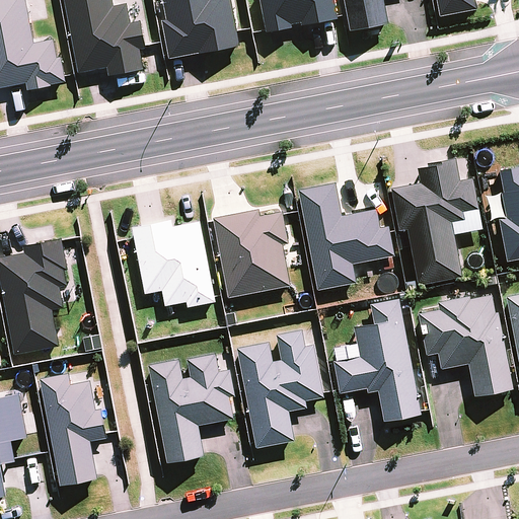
[(24,0),(0,0),(0,89),(26,85),(27,92),(51,87),(51,86),(66,83),(64,77),(61,58),(57,59),(54,41),(33,44),(24,0)]
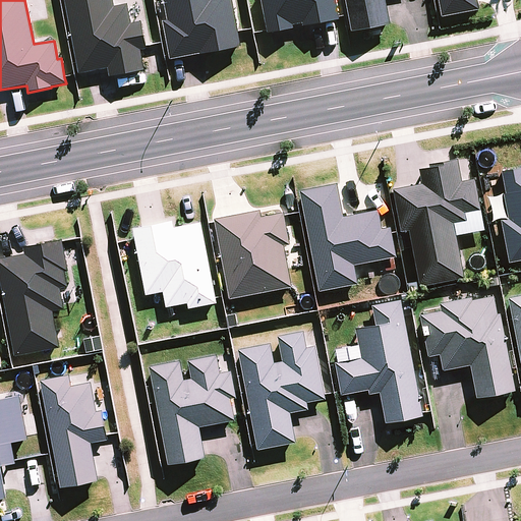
[(111,0),(64,0),(71,37),(79,74),(107,69),(109,77),(143,70),(139,51),(146,50),(146,46),(140,22),(130,24),(126,5),(113,8),(111,0)]
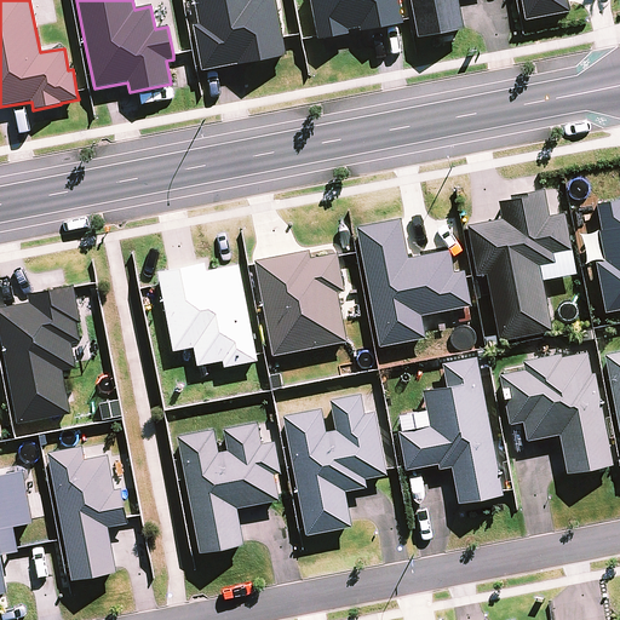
[(193,0),(199,26),(193,27),(202,72),(286,56),(282,39),(275,0),(193,0)]
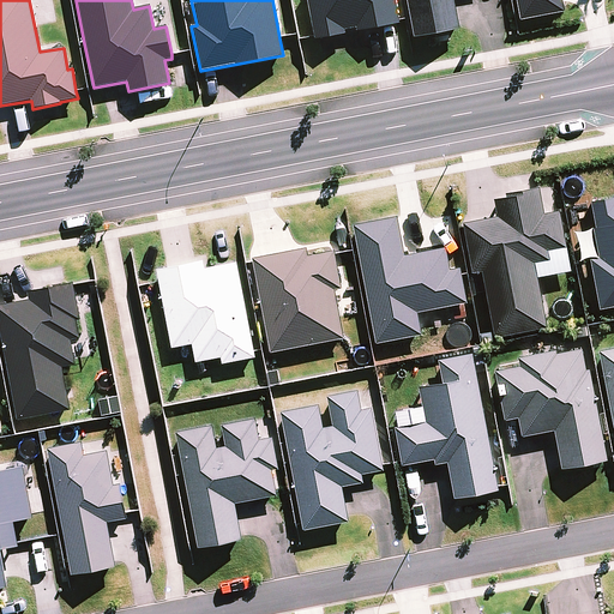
[(399,24),(393,0),(306,0),(314,41),(344,35),(344,31),(356,29),(356,32),(399,24)]
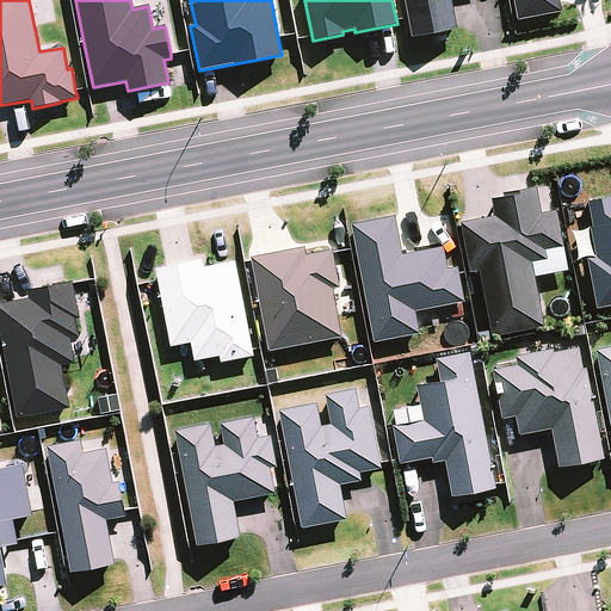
[(402,0),(411,37),(456,29),(450,0),(402,0)]
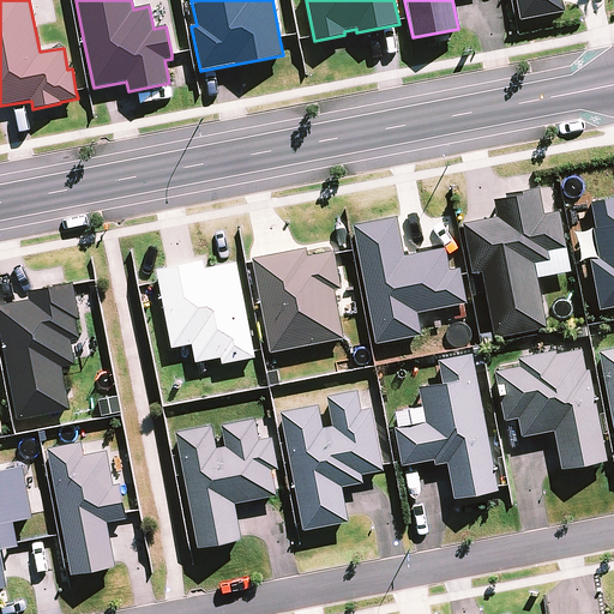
[(516,0),(521,22),(564,13),(560,0),(516,0)]
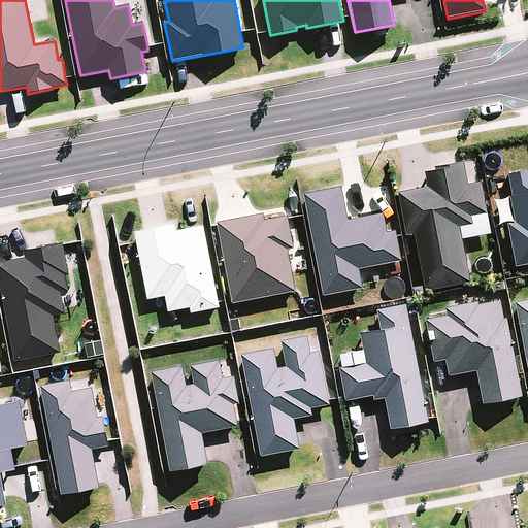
[(415,234),(425,291),(469,283),(459,228),(472,225),(470,217),(486,215),(481,183),(467,185),(463,162),(435,167),(435,170),(425,172),(427,188),(398,194),(406,236),(415,234)]
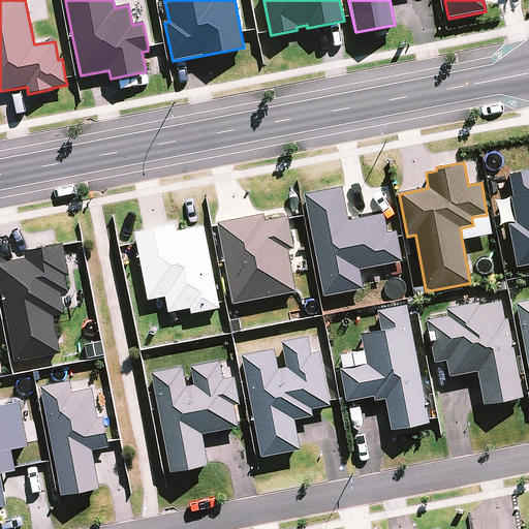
[(508,225),(516,268),(528,265),(528,172),(508,176),(512,197),(510,197),(516,224),(508,225)]
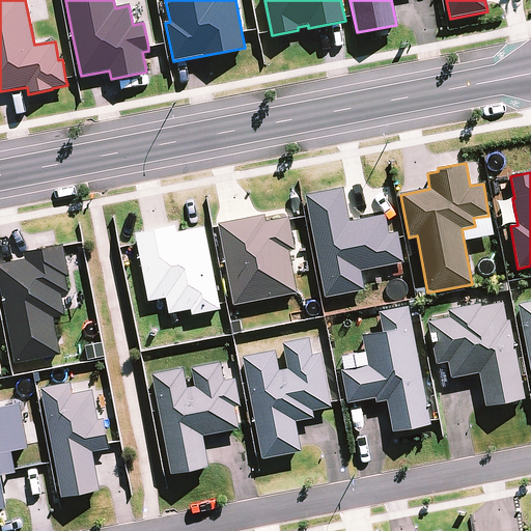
[(343,189),(305,196),(324,299),(364,291),(360,271),(403,262),(397,232),(388,234),(385,216),(350,222),(343,189)]
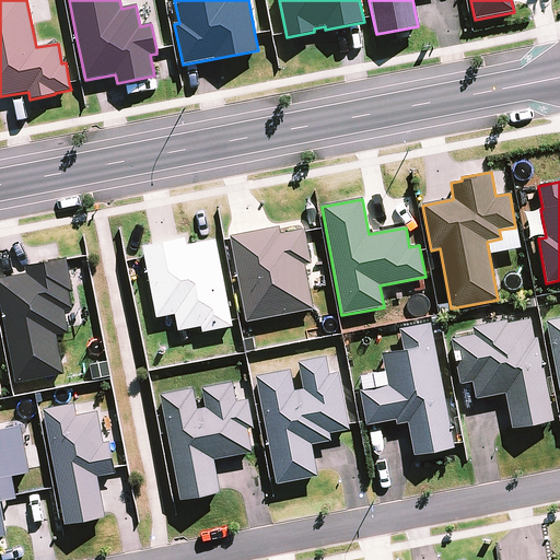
[(279,228),(230,236),(231,240),(246,323),(313,310),(304,265),(311,263),(305,232),(304,230),(281,234),(279,228)]
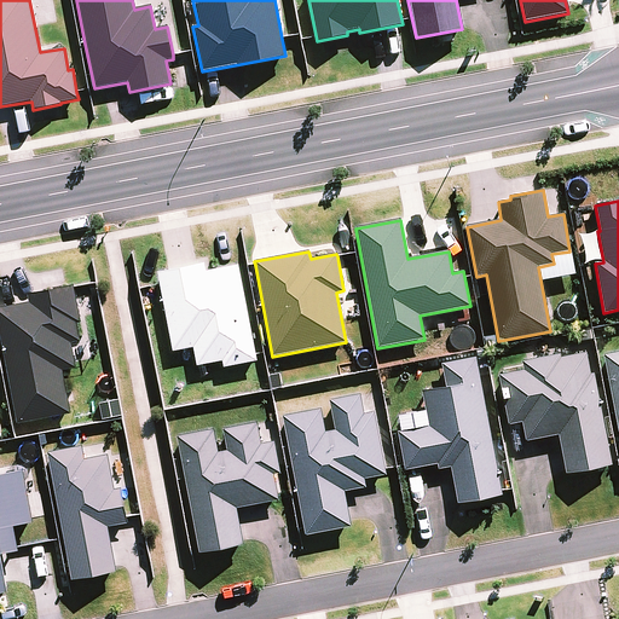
[(204,264),(157,272),(173,352),(192,348),(196,366),(221,362),(224,368),(258,362),(239,266),(206,272),(204,264)]
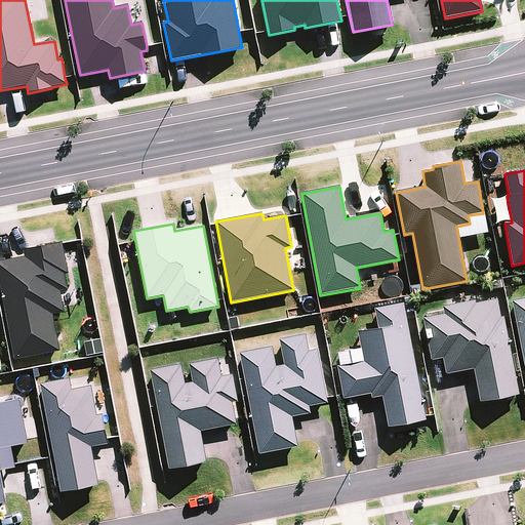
[(25,256),(0,260),(0,282),(14,359),(59,351),(53,315),(64,313),(59,291),(68,289),(66,275),(68,274),(63,243),(24,250),(25,256)]
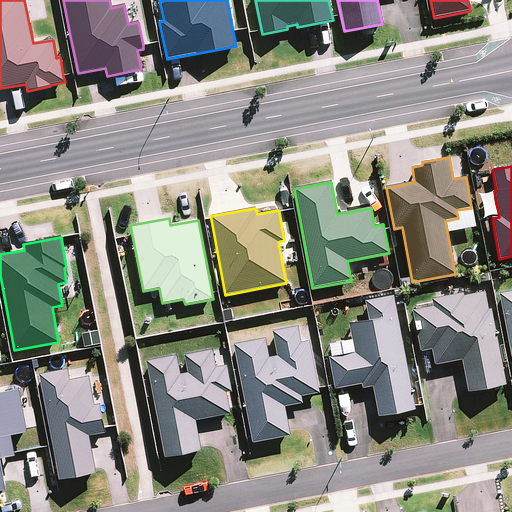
[(511,290),(498,293),(511,365),(511,290)]
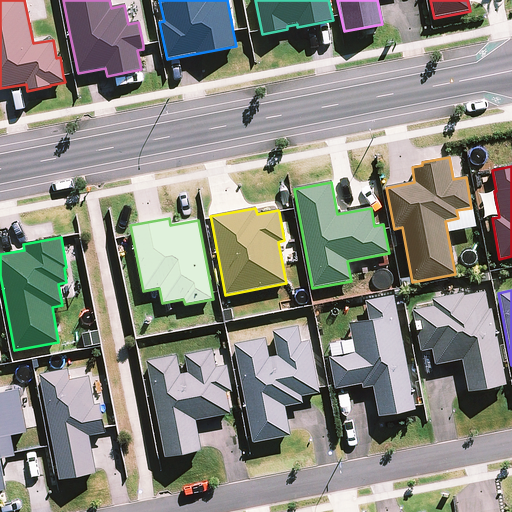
[(468,392),(506,385),(488,291),(461,296),(461,293),(431,299),(433,306),(412,310),(420,351),(431,349),(434,365),(462,360),(468,392)]
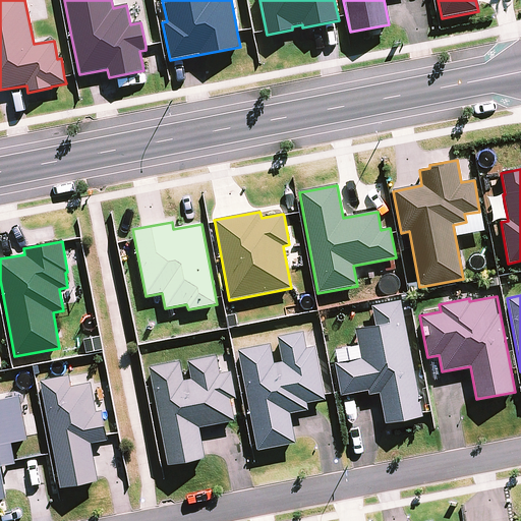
[(421,413),(400,301),(371,306),(375,326),(355,330),(360,358),(335,363),(340,392),(341,396),(368,391),(369,396),(380,394),(386,423),(422,417),(421,413)]
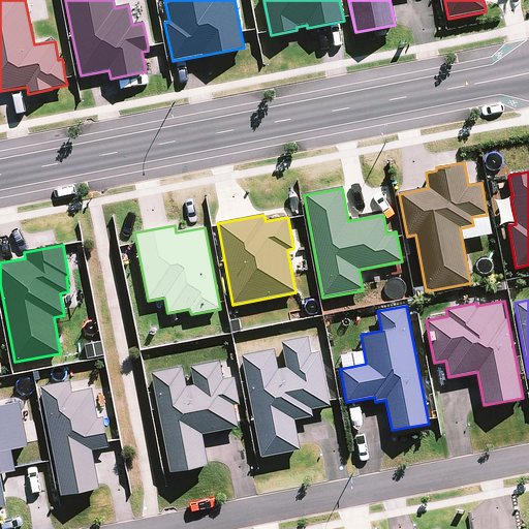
[(273,349),(241,355),(253,419),(260,458),(301,450),(294,419),(313,416),(311,409),(330,406),(329,401),(319,352),(311,354),(308,337),(281,342),(286,368),(277,370),(273,349)]
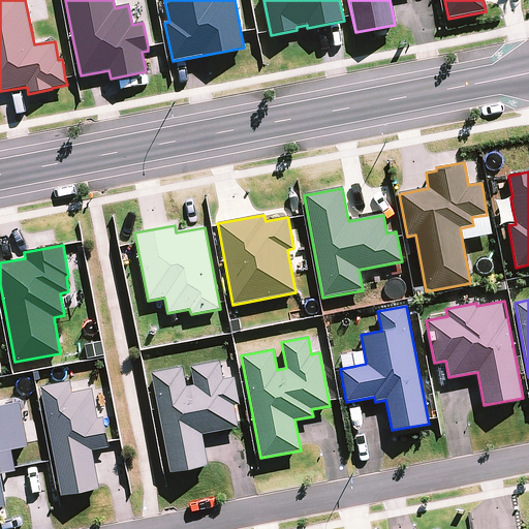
[(183,367),(151,373),(169,473),(208,466),(201,434),(239,428),(235,406),(240,405),(235,377),(223,379),(220,361),(190,367),(194,384),(186,386),(183,367)]
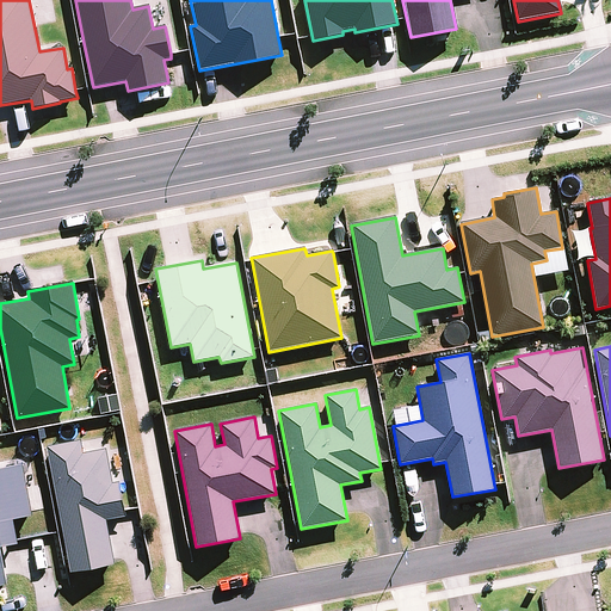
[(81,439),(47,446),(71,574),(115,566),(106,520),(125,517),(119,482),(112,483),(106,449),(84,452),(81,439)]
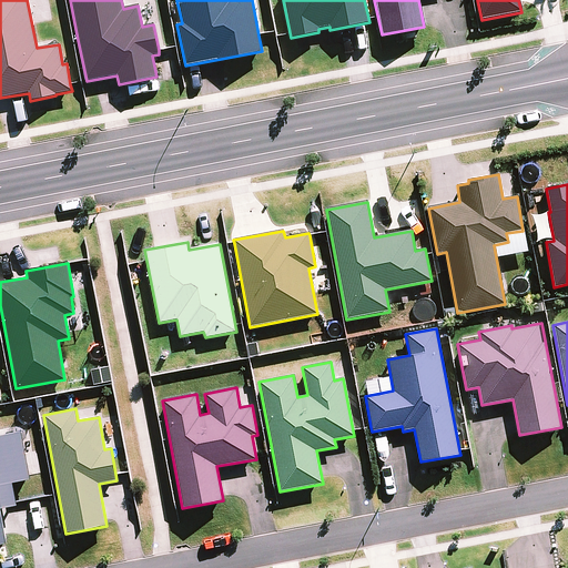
[(0,545),(7,544),(0,509),(17,506),(12,484),(30,480),(21,433),(0,436),(0,545)]
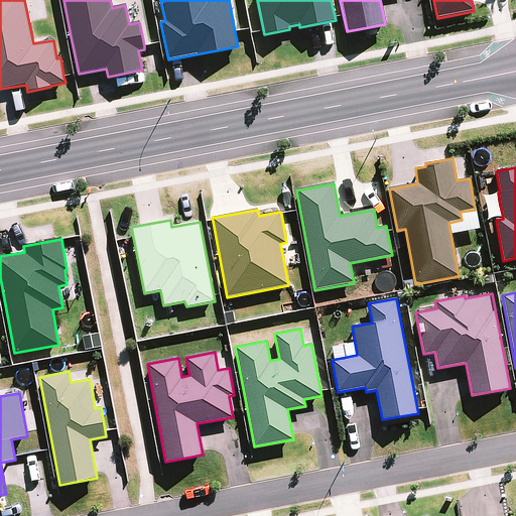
All buildings are outlined.
